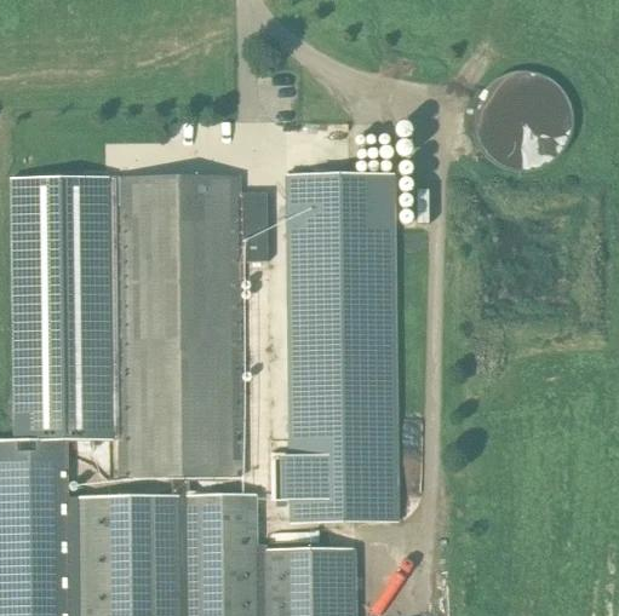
[(479,155),(559,156),(560,74),(480,73),(479,155)]
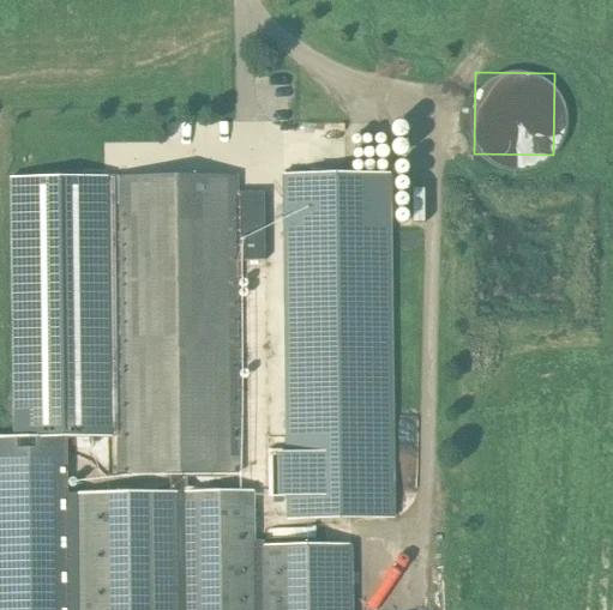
[(394,165),(394,167),(394,168),(395,169),(395,170),(396,170),(396,171),(397,171),(398,173),(400,173),(401,173),(402,173),(403,173),(403,171),(404,171),(406,170),(407,169),(407,168),(407,167),(407,165),(407,164),(407,163),(407,162),(406,162),(406,161),(404,161),(404,159),(403,159),(402,159),(401,159),(400,159),(398,159),(397,159),(396,161),(395,162),(395,163),(394,163),(394,164),(394,165)]
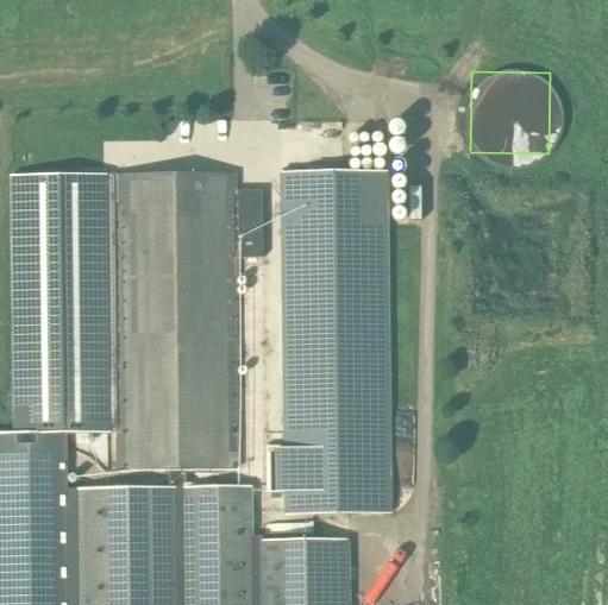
[(284,489),(284,511),(388,510),(384,169),(281,170),(283,442),(265,442),(265,489),(284,489)]
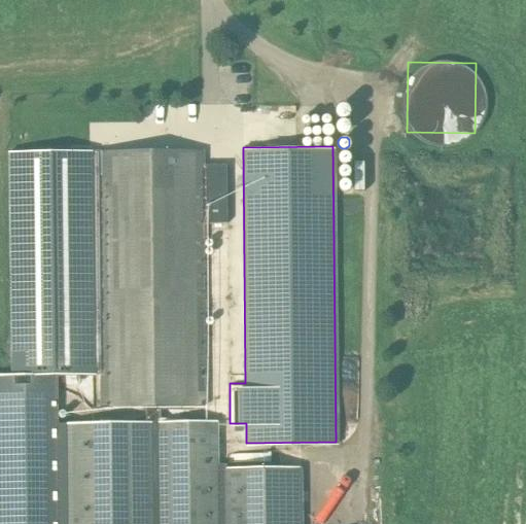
[(145,422),(67,422),(67,523),(301,523),(300,467),(225,468),(225,461),(216,461),(215,421),(159,422),(159,404),(204,404),(202,220),(226,220),(225,163),(202,163),(202,148),(98,149),(98,165),(100,372),(101,405),(144,404),(145,422)]
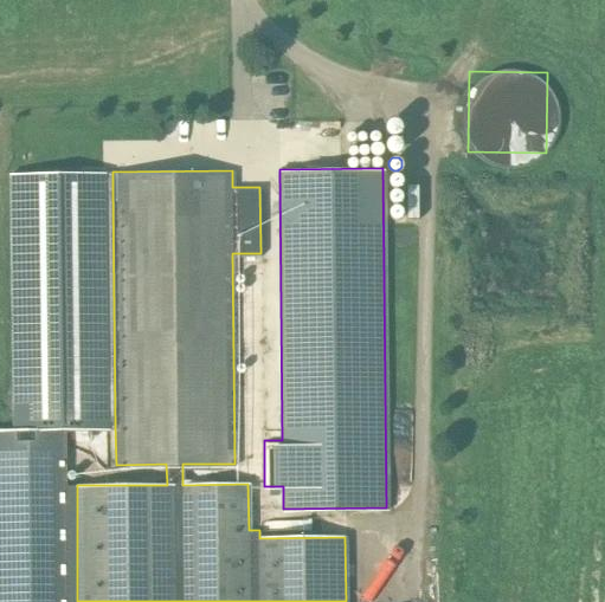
[(0,601),(65,601),(64,437),(64,428),(64,427),(115,427),(113,189),(113,172),(104,172),(69,172),(10,173),(12,427),(12,429),(0,429),(0,601)]
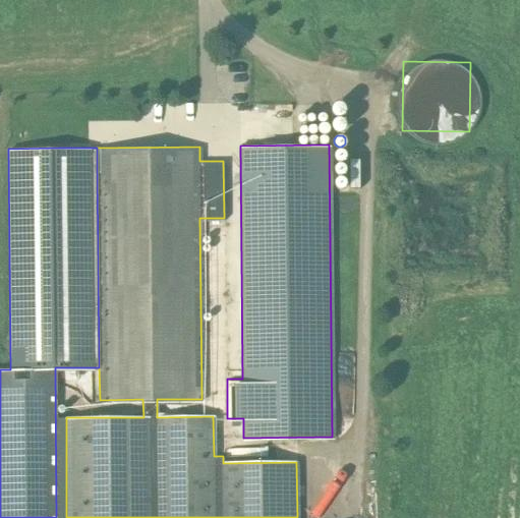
[(334,154),(334,155),(334,156),(335,156),(335,157),(335,158),(336,158),(336,159),(337,159),(337,160),(338,160),(339,160),(340,160),(341,160),(342,160),(343,160),(343,159),(344,159),(344,158),(345,158),(345,157),(346,156),(346,155),(346,154),(346,153),(345,153),(345,152),(345,151),(344,151),(344,150),(343,150),(342,150),(342,149),(341,149),(340,149),(339,149),(338,149),(338,150),(337,150),(336,150),(336,151),(335,151),(335,152),(335,153),(334,154)]
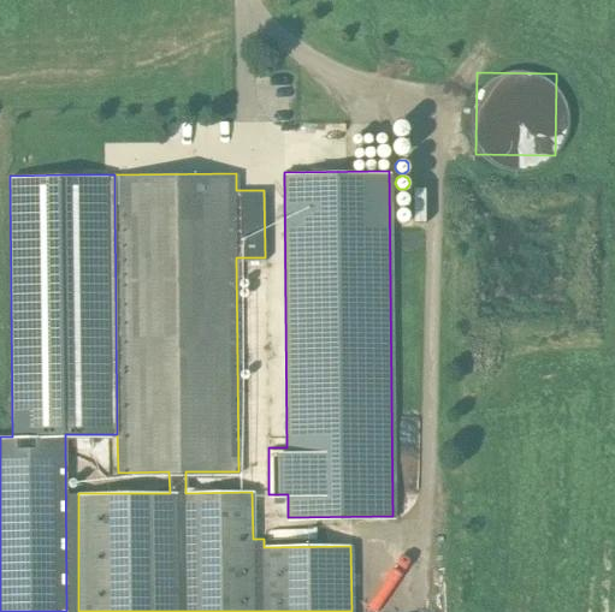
[(395,198),(395,200),(395,201),(396,201),(396,202),(396,203),(397,203),(397,205),(398,205),(400,206),(401,206),(402,206),(403,206),(404,206),(404,205),(406,205),(407,205),(407,203),(408,203),(408,202),(408,201),(409,200),(409,198),(409,197),(408,197),(408,196),(408,195),(407,195),(407,194),(406,194),(406,192),(404,192),(403,192),(402,192),(401,192),(400,192),(398,192),(398,194),(397,194),(397,195),(396,195),(396,196),(395,197),(395,198)]
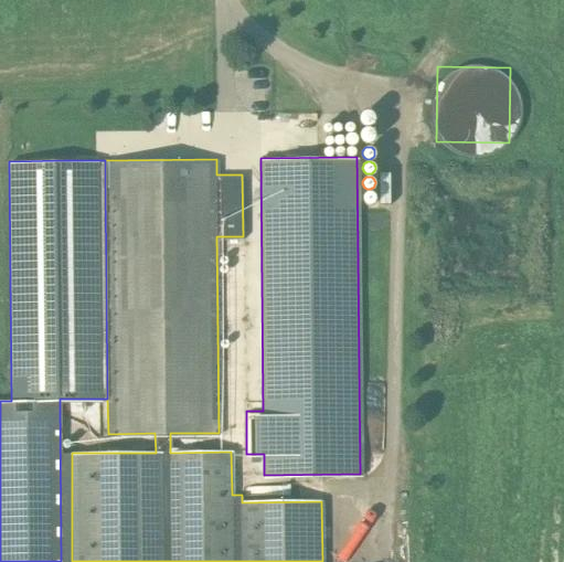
[(362,197),(363,198),(363,199),(363,200),(363,201),(364,201),(364,202),(365,202),(365,203),(366,203),(368,203),(369,203),(370,203),(371,203),(372,203),(372,202),(373,202),(374,201),(374,200),(375,200),(375,199),(375,198),(375,197),(375,195),(374,194),(374,193),(373,193),(373,192),(372,192),(371,191),(370,191),(369,191),(368,191),(366,191),(366,192),(365,192),(364,193),(363,194),(363,195),(363,197),(362,197)]
